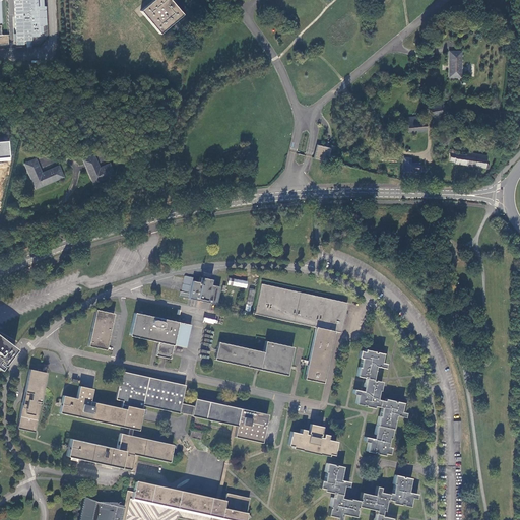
[(33,37),(47,37),(47,6),(45,6),(44,0),(14,0),(14,34),(14,45),(24,45),(24,41),(33,41),(33,37)]
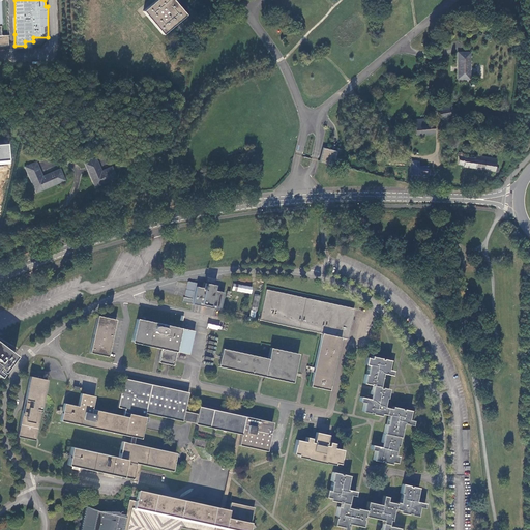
[(174,1),(173,0),(155,0),(144,11),(163,34),(185,15),(174,1)]
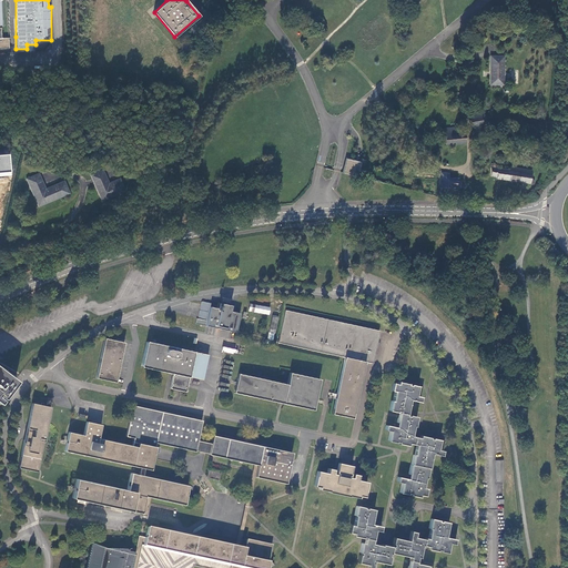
[(503,84),(503,58),(490,57),(490,84),(503,84)]
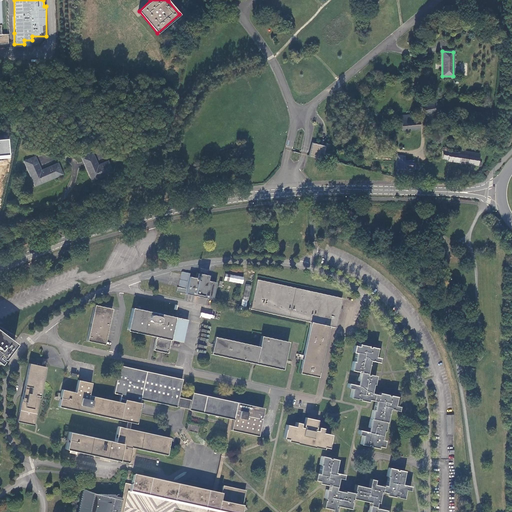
[(411,114),(399,116),(401,130),(419,128),(418,122),(418,120),(418,119),(412,120),(411,114)]
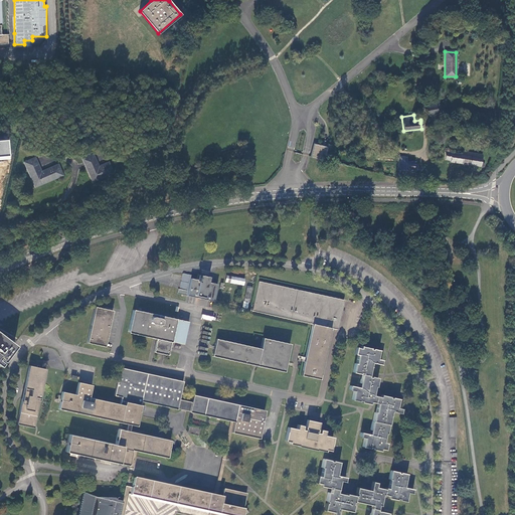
[(326,147),(314,144),(310,156),(310,158),(325,161),(325,159),(328,147),(326,147)]
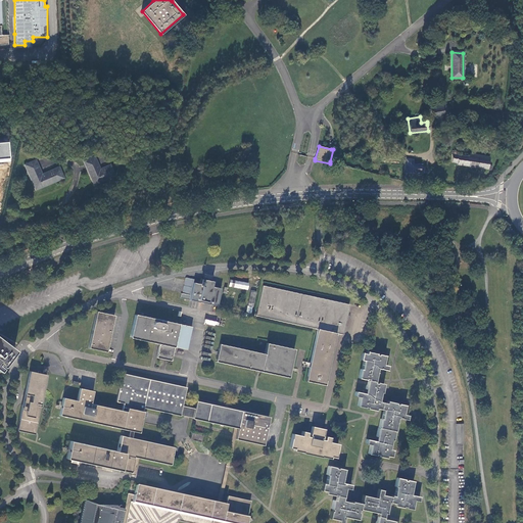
[(457,164),(490,170),(491,165),(488,164),(489,157),(468,153),(468,156),(457,154),(457,151),(452,150),(450,162),(457,162),(457,164)]
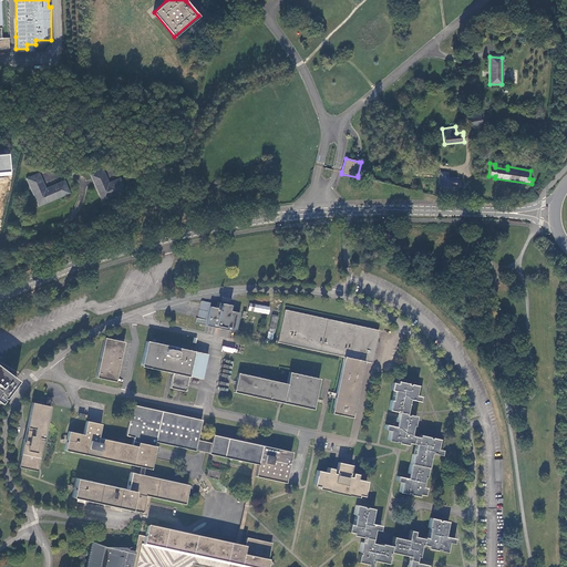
[(102,169),(91,175),(92,178),(104,174),(102,169)]
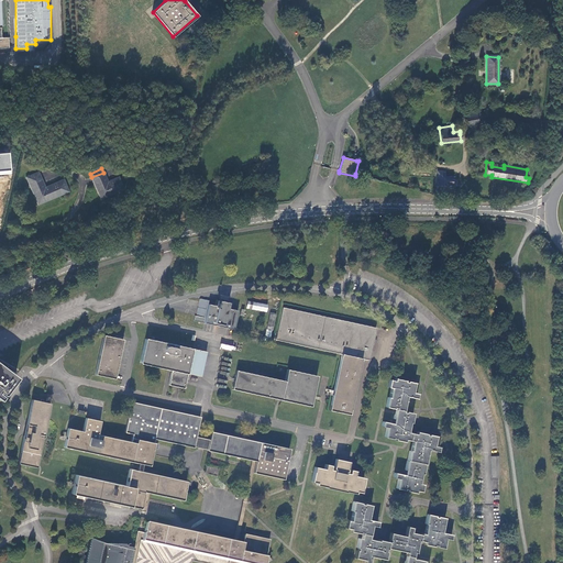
[(437,173),(435,186),(440,187),(452,187),(452,186),(455,186),(455,176),(452,176),(446,175),(446,172),(437,170),(437,173)]
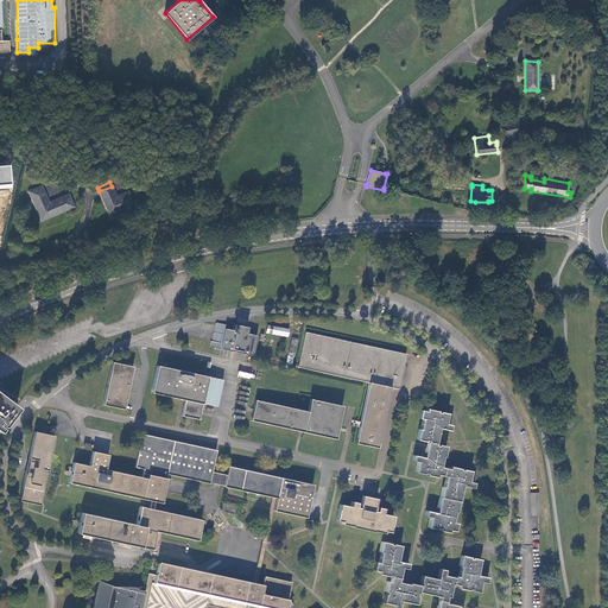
[(29,192),(38,215),(39,215),(42,214),(44,219),(73,207),(68,195),(67,196),(45,204),(43,198),(45,197),(40,187),(29,192)]
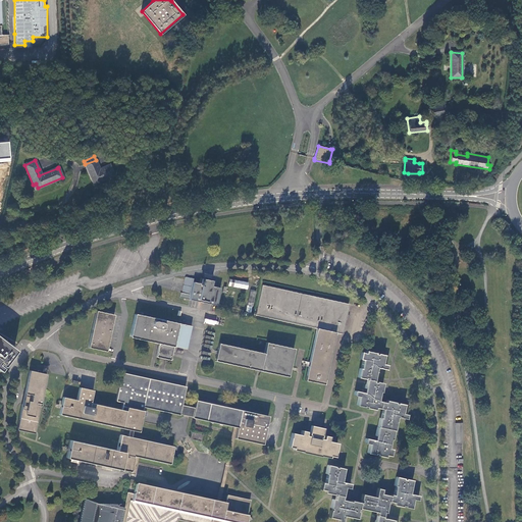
[(85,164),(87,168),(97,163),(96,160),(85,164)]
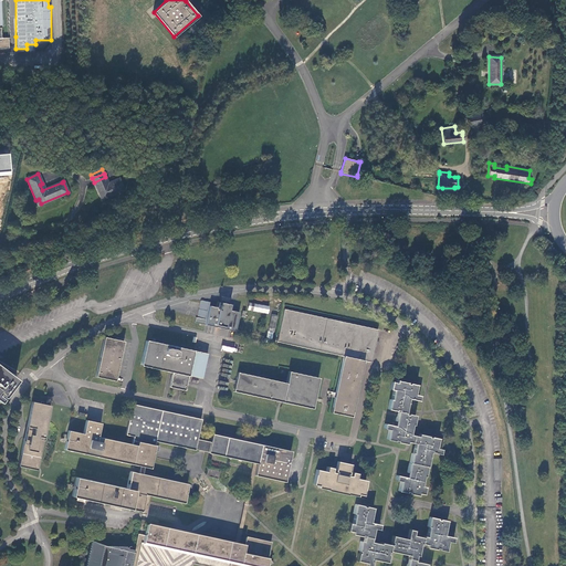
[(123,190),(118,179),(108,182),(105,177),(94,182),(98,194),(102,192),(104,198),(123,190)]
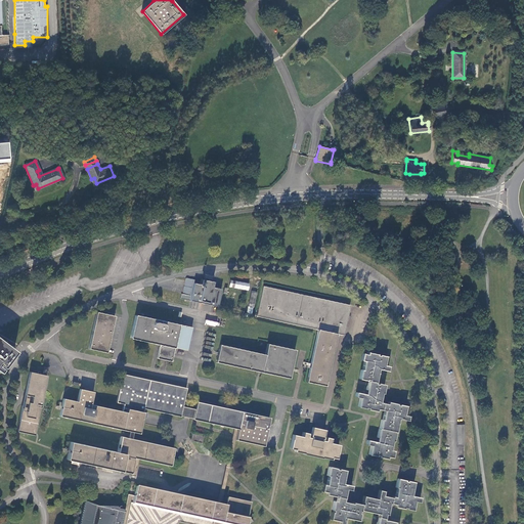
[(195,282),(194,282),(190,300),(202,303),(208,304),(218,306),(221,289),(213,287),(214,281),(205,279),(204,285),(195,282)]
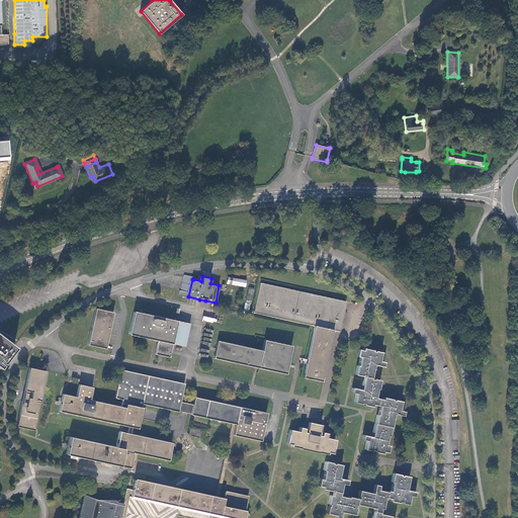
[(246,280),(229,277),(228,282),(245,285),(246,280)]
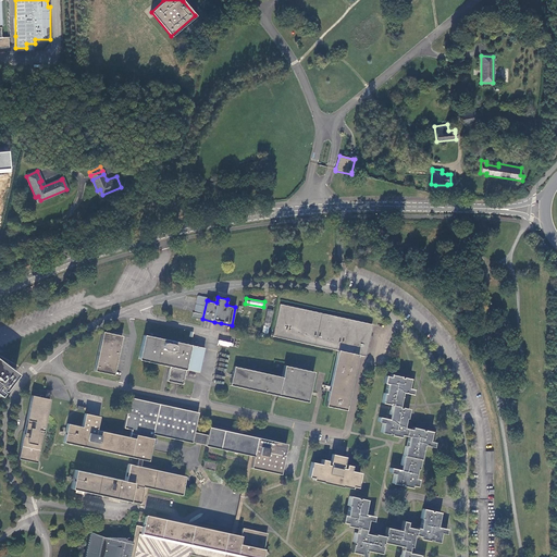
[(372,324),(280,304),(273,335),(338,349),(326,406),(346,410),(358,354),(359,349),(361,350),(361,347),(367,348),(372,324)]
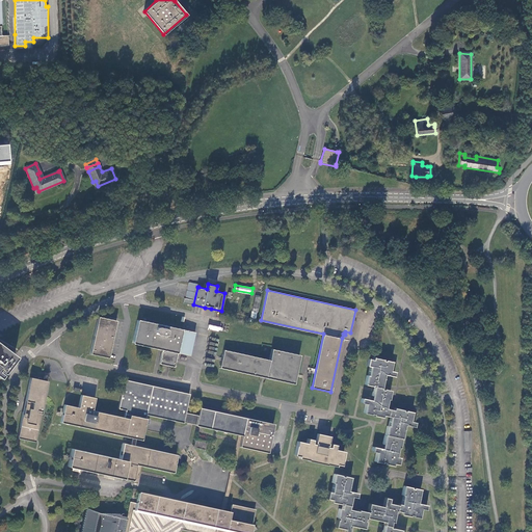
[(258,312),(261,296),(256,295),(253,311),(258,312)]
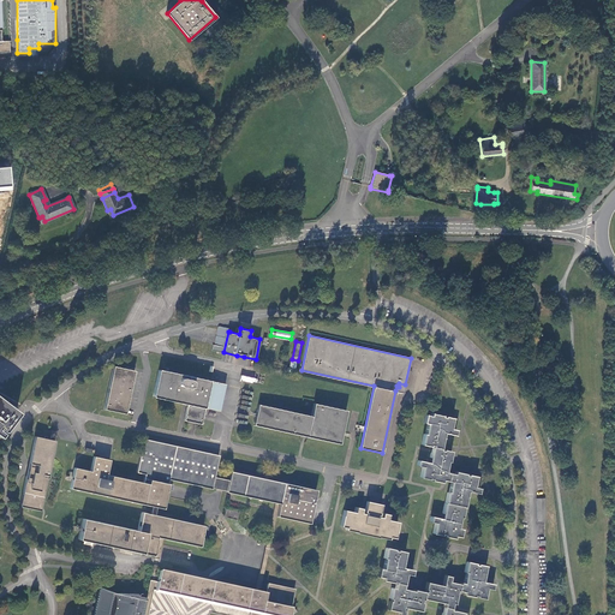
[(237,356),(236,364),(250,366),(251,359),(237,356)]
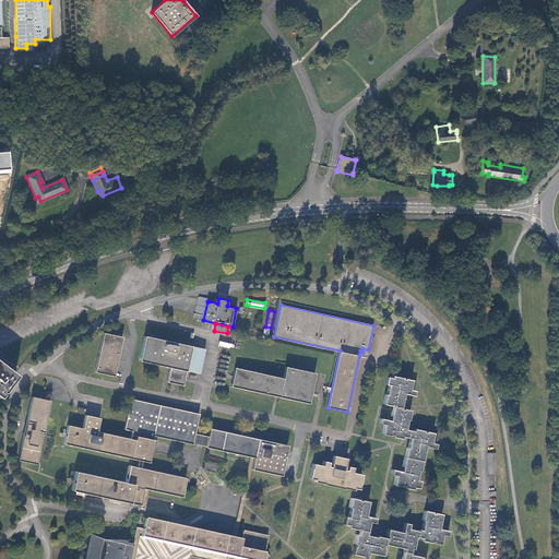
[(115,376),(122,336),(104,332),(95,371),(115,376)]
